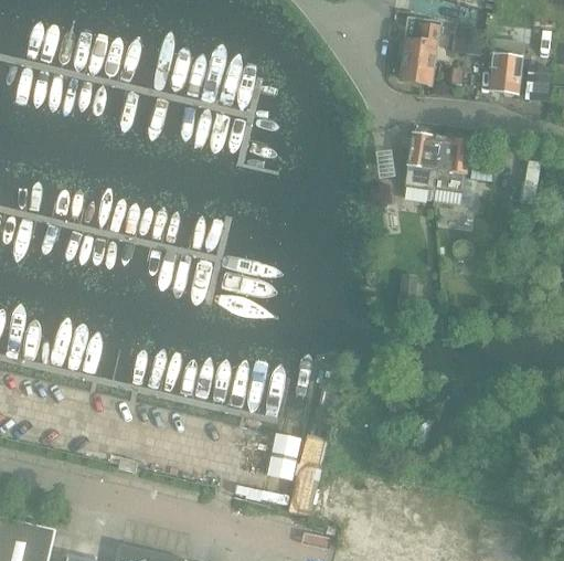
[(401,78),(427,82),(435,24),(408,21),(406,39),(398,39),(396,54),(403,55),(401,78)]
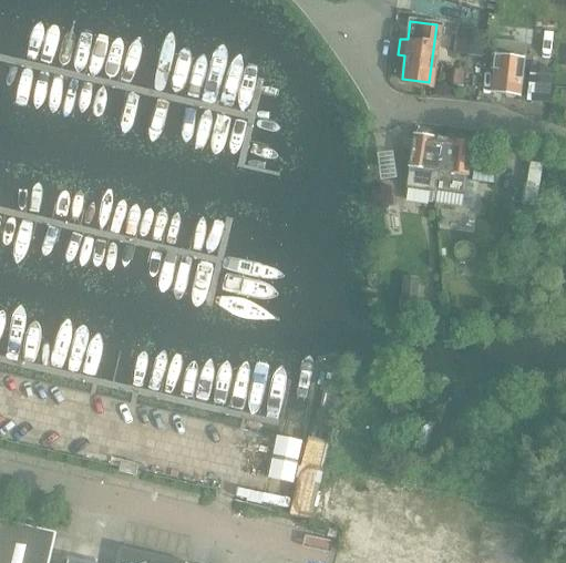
[(453,51),(481,54),(484,30),(456,27),(453,51)]
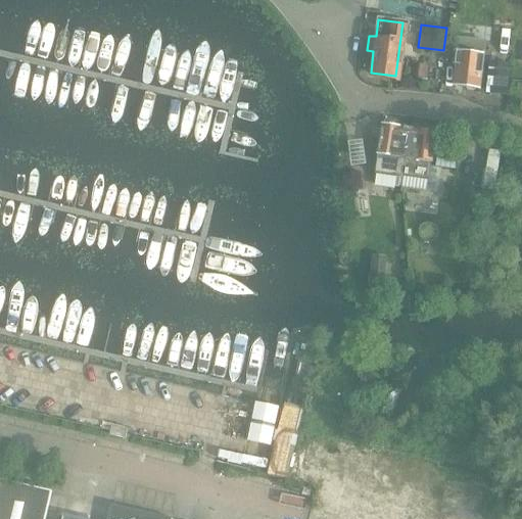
[(479,87),(484,39),(457,36),(454,62),(456,62),(454,83),(465,85),(467,87),(472,88),(475,86),(479,87)]
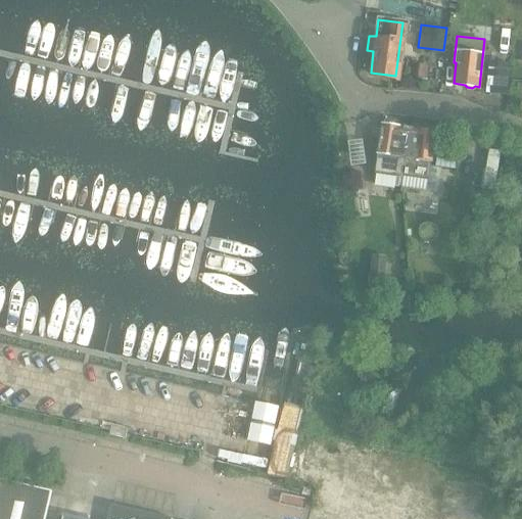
[(509,90),(510,59),(489,58),(488,89),(509,90)]
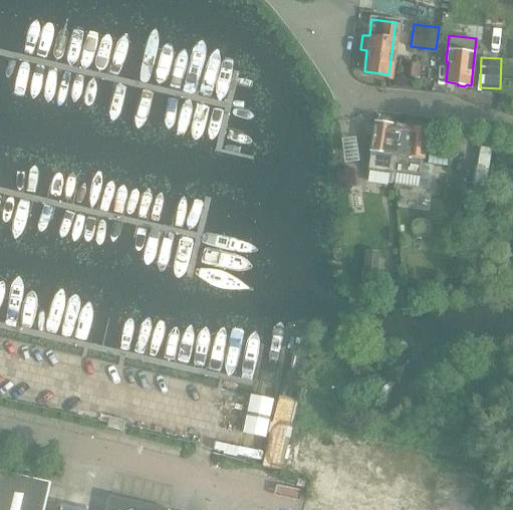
[(402,60),(401,72),(420,74),(421,62),(402,60)]
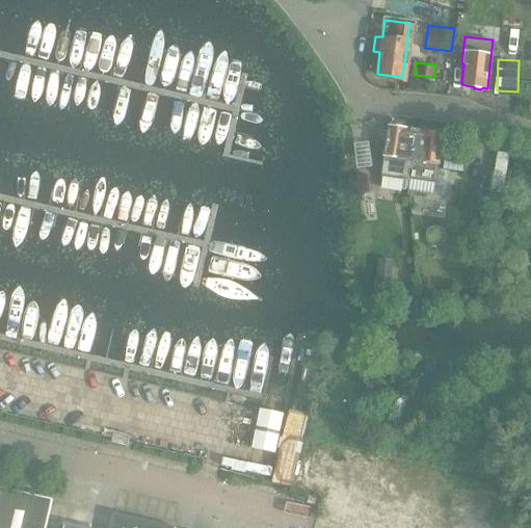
[(381,176),(408,179),(416,127),(403,125),(401,122),(395,121),(392,123),(389,123),(381,176)]
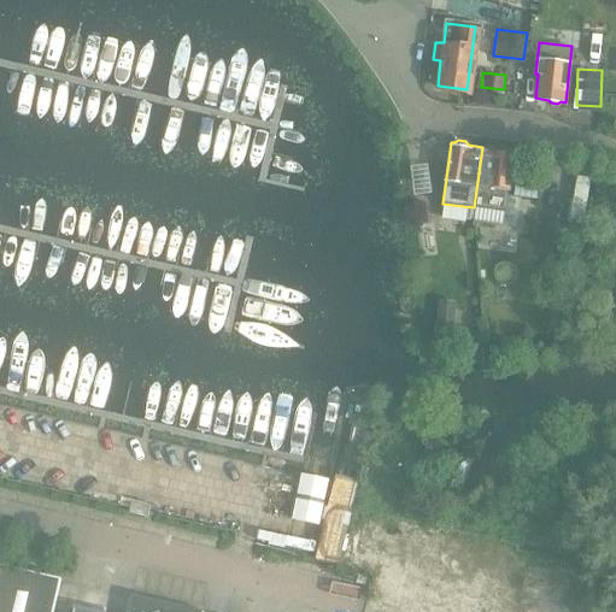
[(482,147),(474,207),(505,212),(515,152),(510,151),(508,147),(500,146),(497,148),(482,147)]
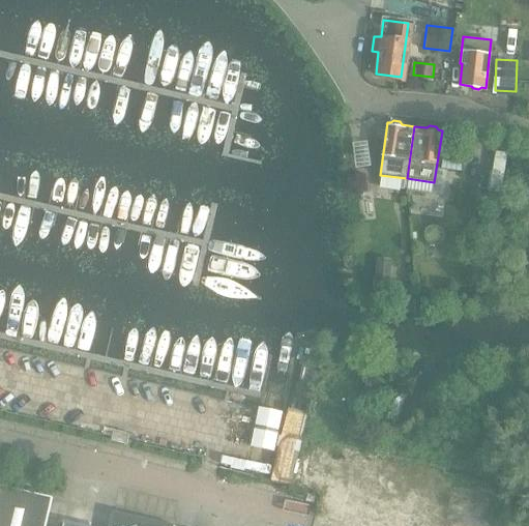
[(495,149),(488,190),(500,192),(507,151),(495,149)]
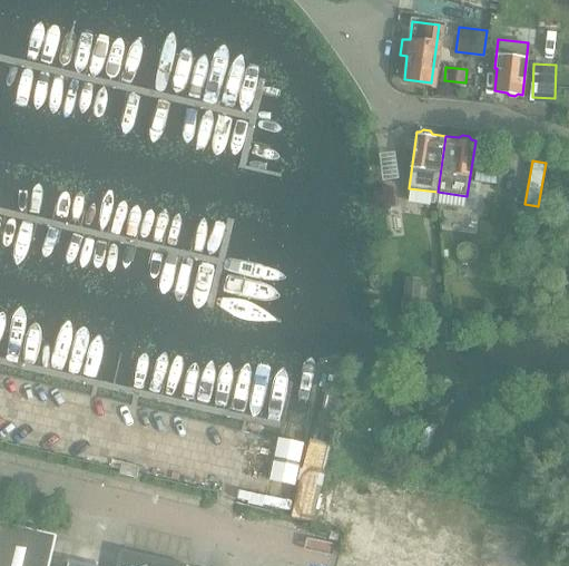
[(406,277),(403,309),(415,310),(419,279),(406,277)]
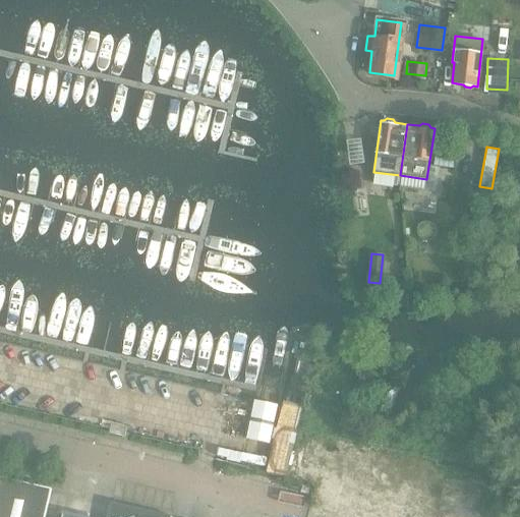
[(302,405),(284,400),(283,404),(282,404),(266,469),(285,474),(302,405)]
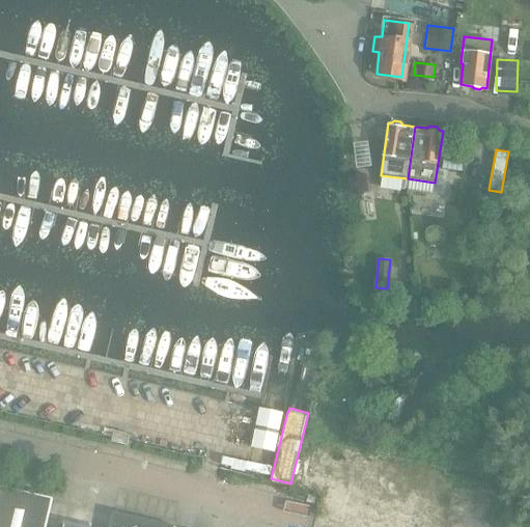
[(111,439),(126,442),(128,433),(129,433),(113,428),(112,435),(111,439)]
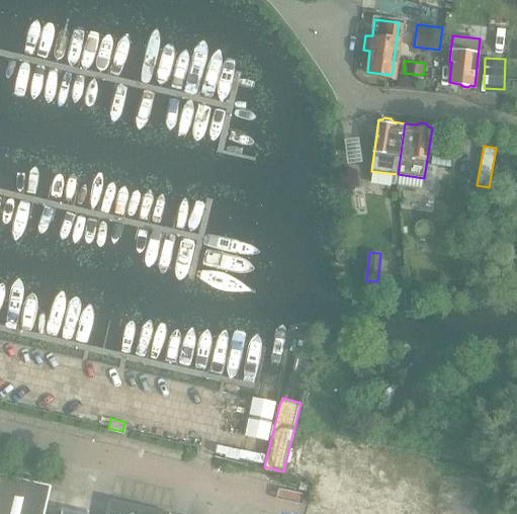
[(239,455),(263,460),(265,454),(240,448),(239,455)]
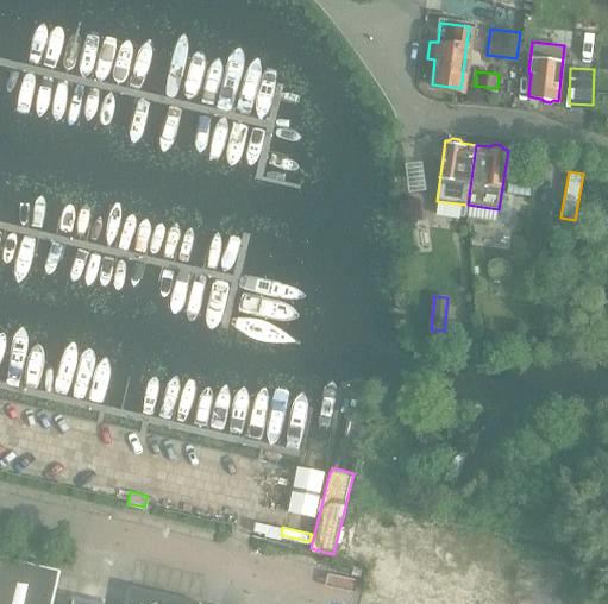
[(0,603),(51,603),(60,568),(0,554),(0,603)]
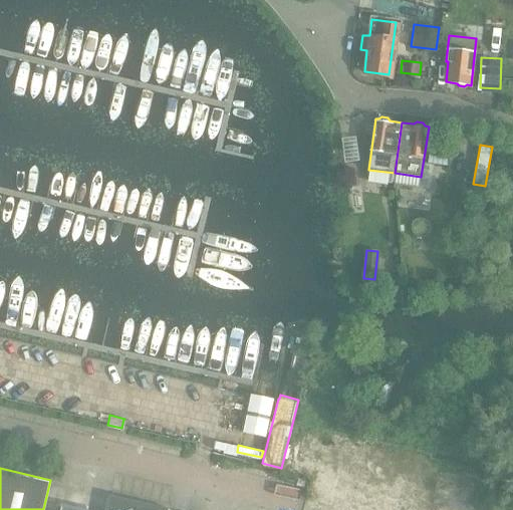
[(104,509),(167,509),(168,508),(108,494),(104,509)]
